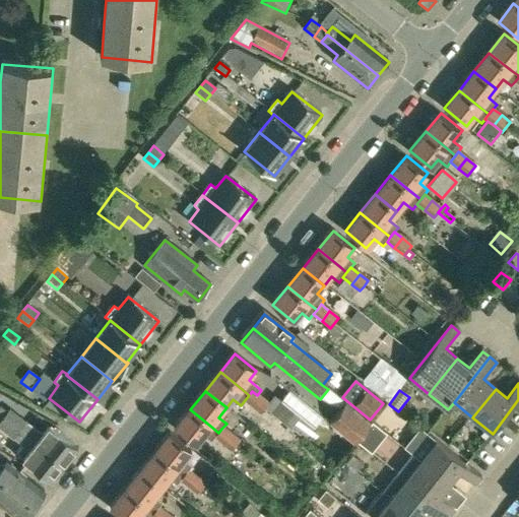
[(249,395),(244,401),(253,408),(261,398),(257,395),(252,391),(249,395)]
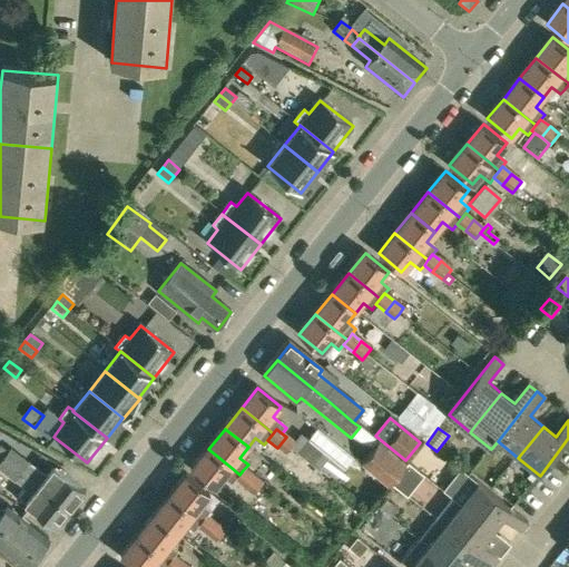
[(295,443),(291,449),(335,485),(355,460),(317,430),(308,441),(302,436),(295,443)]
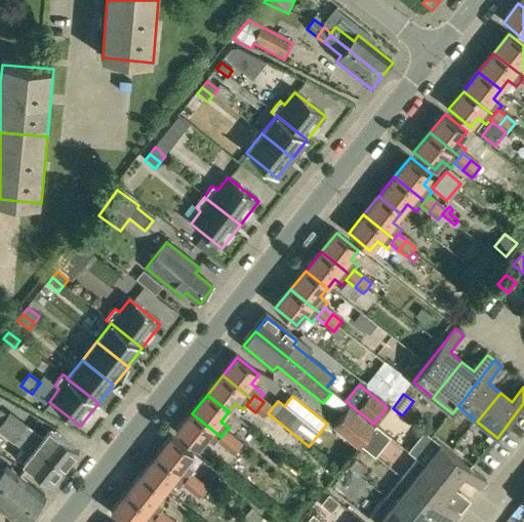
[(264,402),(255,412),(264,418),(268,413),(272,408),(264,402)]
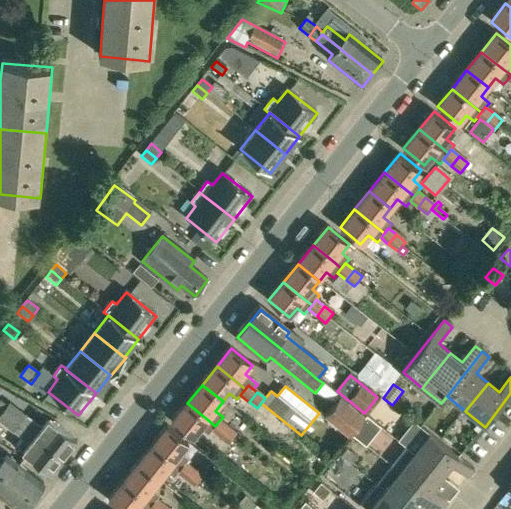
[(360,416),(338,399),(322,420),(344,437),(360,416)]
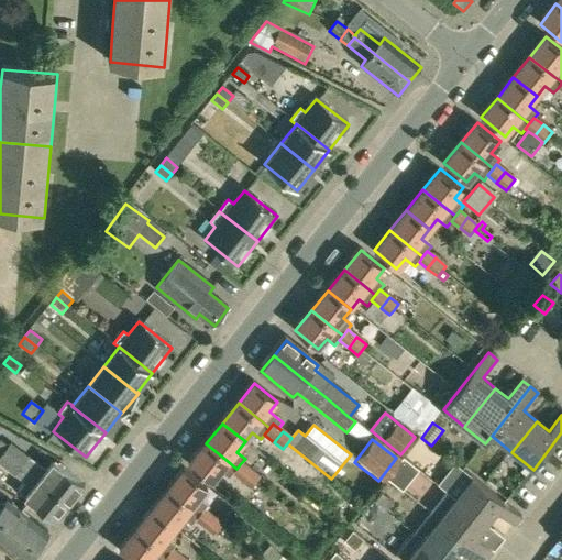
[(206,443),(189,464),(212,483),(220,473),(228,480),(232,474),(232,473),(237,469),(229,462),(206,443)]
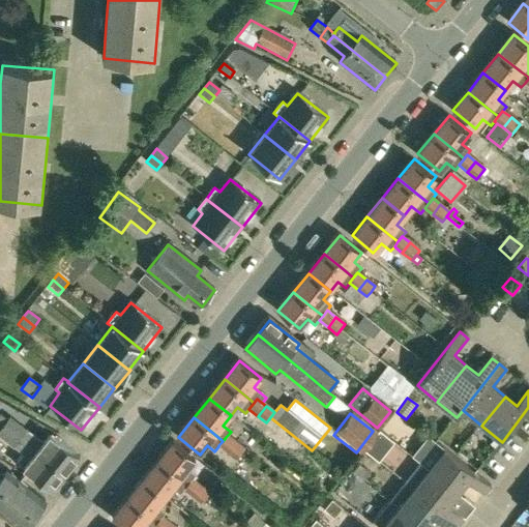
[(11,418),(3,428),(66,476),(80,459),(50,436),(43,444),(11,418)]
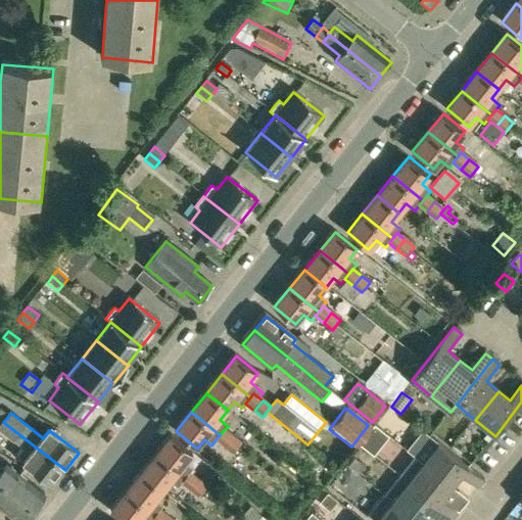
[(53,485),(65,470),(3,422),(0,426),(0,431),(14,442),(15,441),(24,448),(16,457),(53,485)]
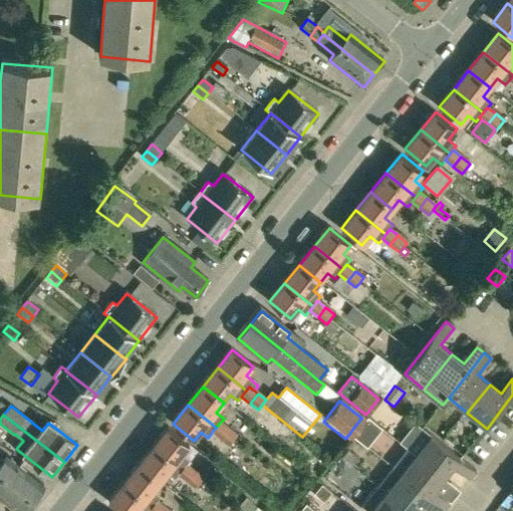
[(368,419),(353,438),(367,449),(382,430),(368,419)]
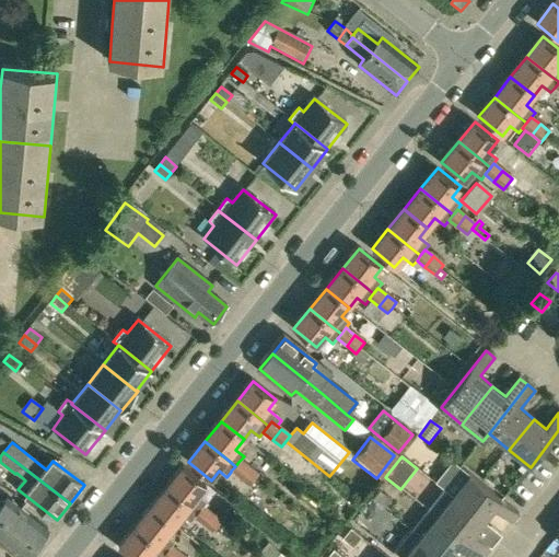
[(231,471),(231,472),(241,479),(249,468),(240,461),(239,462),(235,466),(231,471)]
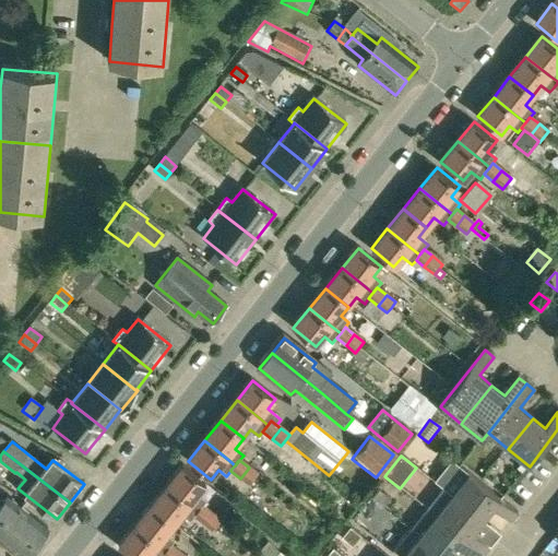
[(183,466),(167,487),(190,505),(199,511),(203,507),(206,503),(198,495),(206,485),(183,466)]
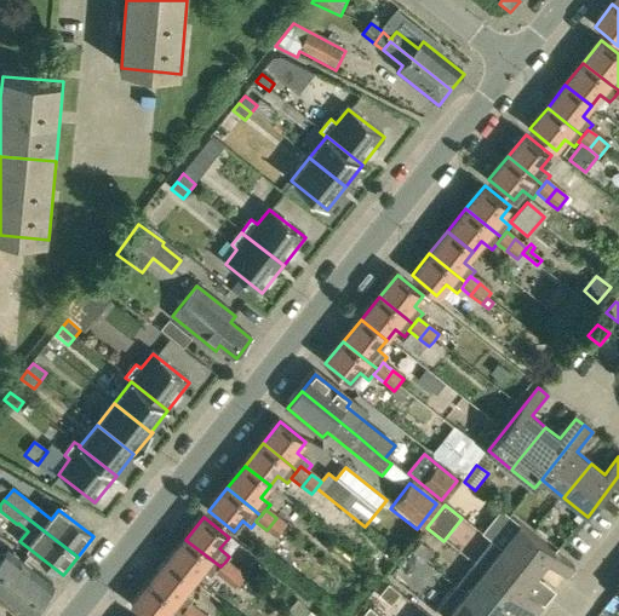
[(276,518),(267,530),(276,539),(286,527),(276,518)]
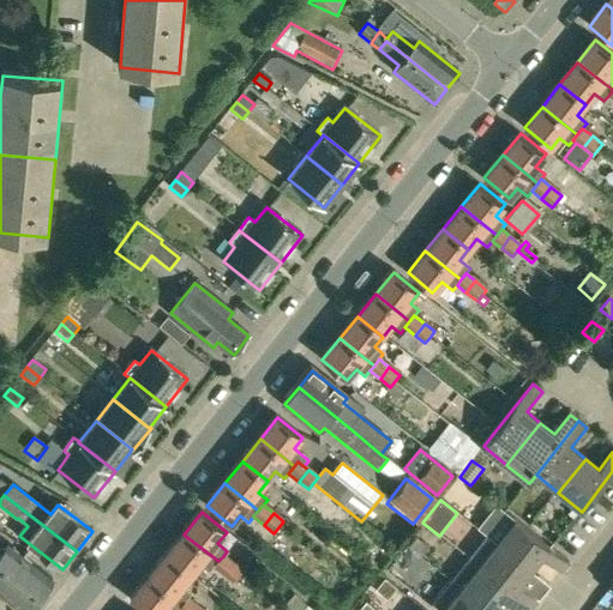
[(569,563),(552,549),(516,520),(497,544),(532,571),(542,557),(562,572),(569,563)]
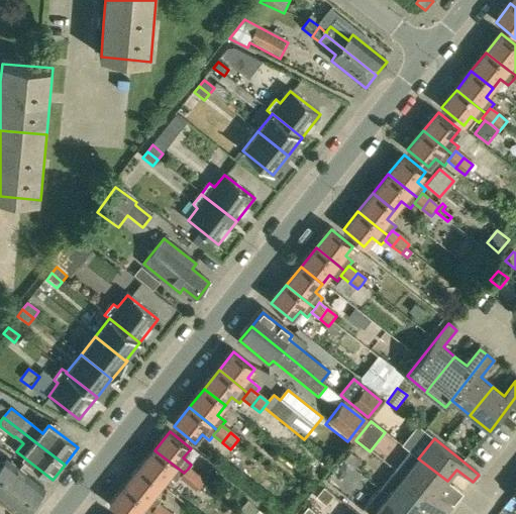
[(155,450),(140,469),(162,486),(169,477),(176,483),(180,479),(184,473),(176,467),(155,450)]
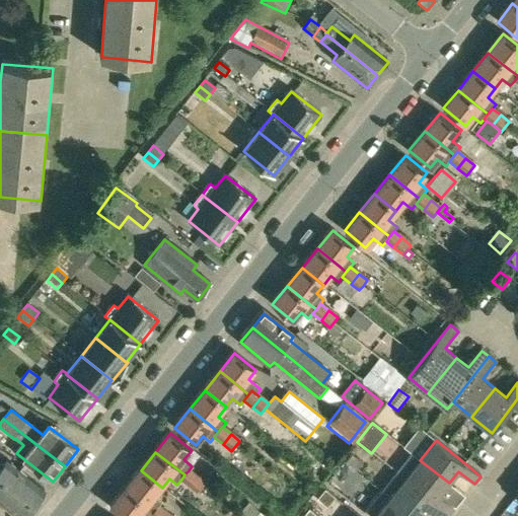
[(353,456),(347,463),(356,472),(362,465),(353,456)]
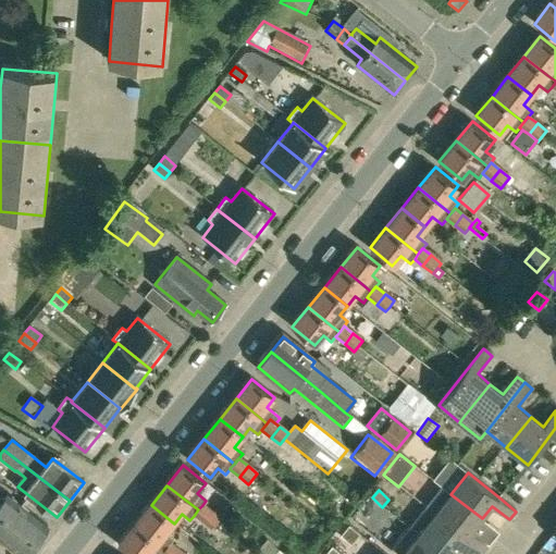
[(451,494),(434,515),(482,553),(484,553),(490,546),(471,531),(482,518),(451,494)]
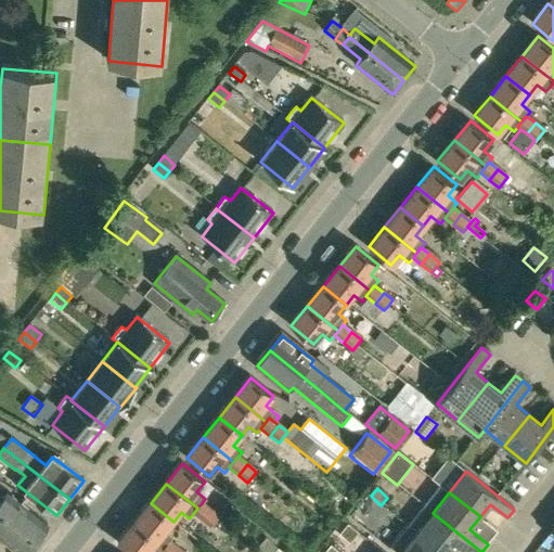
[(0,513),(37,540),(49,525),(9,493),(3,500),(0,497),(0,513)]
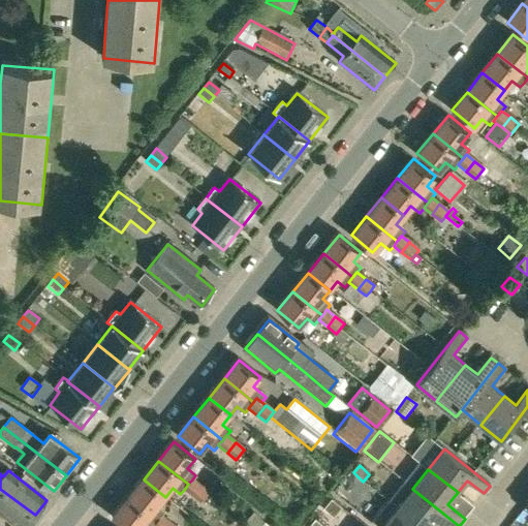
[(144,480),(128,499),(150,516),(157,522),(161,517),(165,513),(157,506),(165,497),(144,480)]
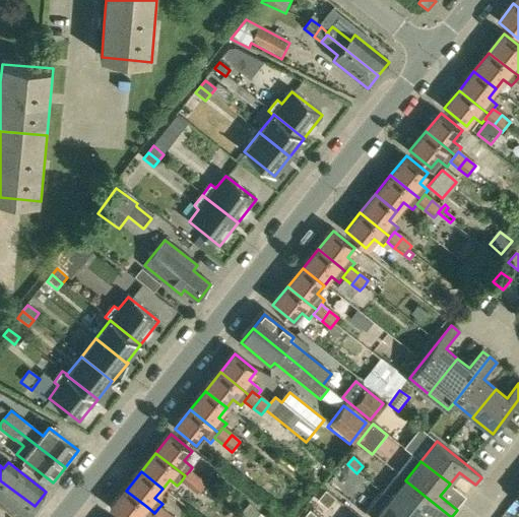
[(189,471),(181,481),(189,488),(197,477),(189,471)]
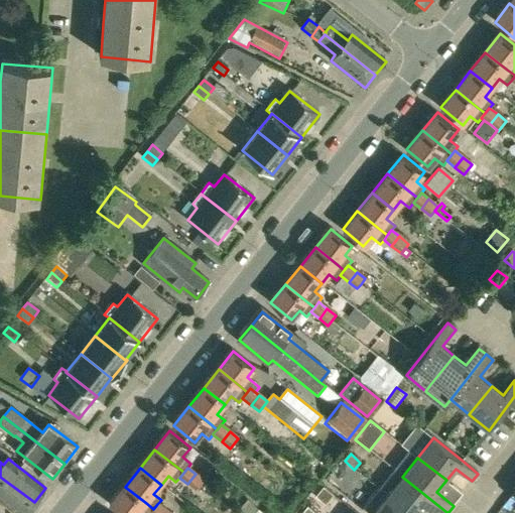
[(196,474),(187,484),(196,491),(204,481),(196,474)]
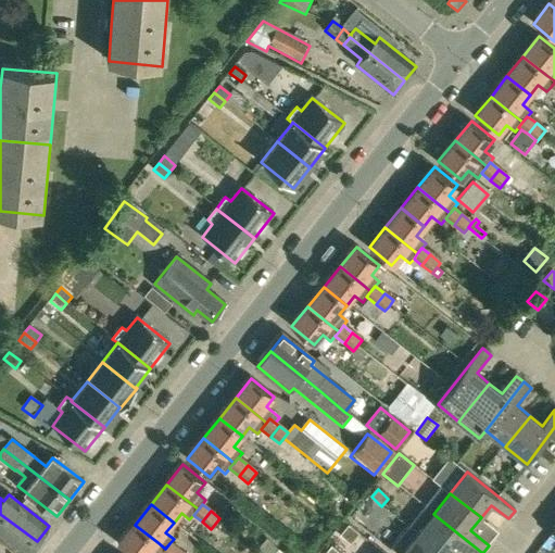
[(0,537),(19,552),(28,552),(37,541),(0,514),(0,537)]
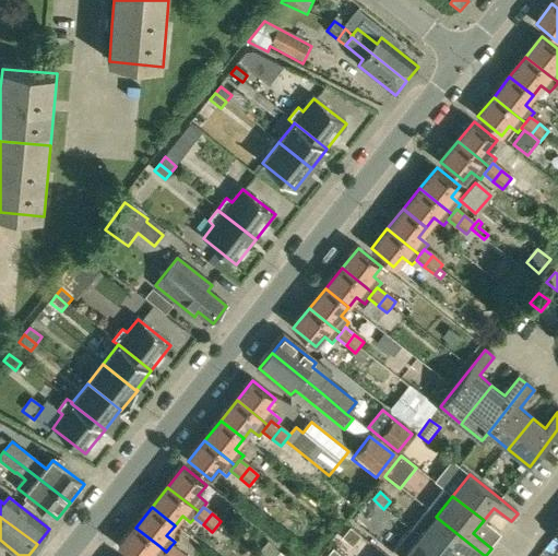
[(436,517),(419,537),(441,555),(455,555),(461,549),(469,555),(484,555),(436,517)]
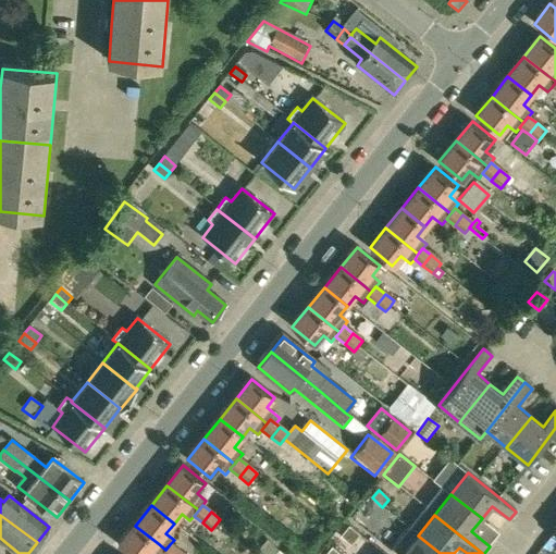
[(135,526),(119,545),(128,553),(163,553),(165,550),(158,543),(135,526)]
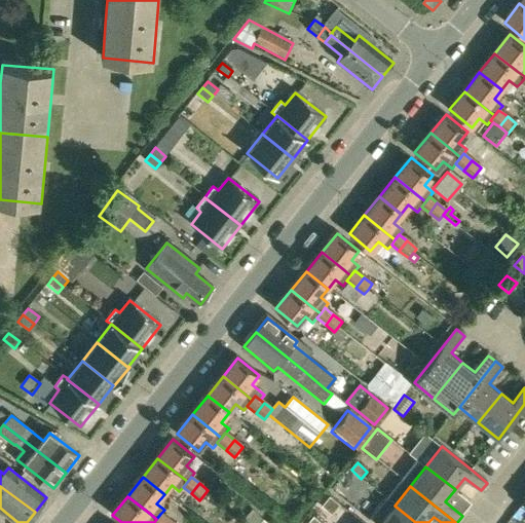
[(322,508),(331,515),(339,506),(329,497),(322,508)]
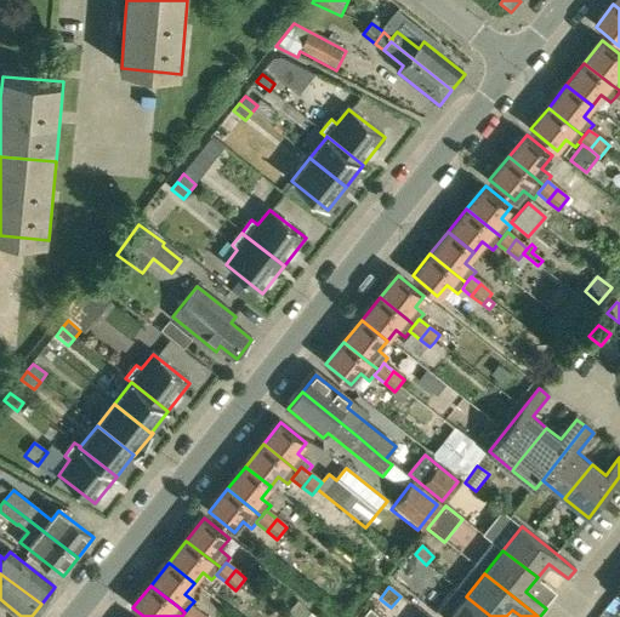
[(490,616),(466,596),(450,616),(490,616)]
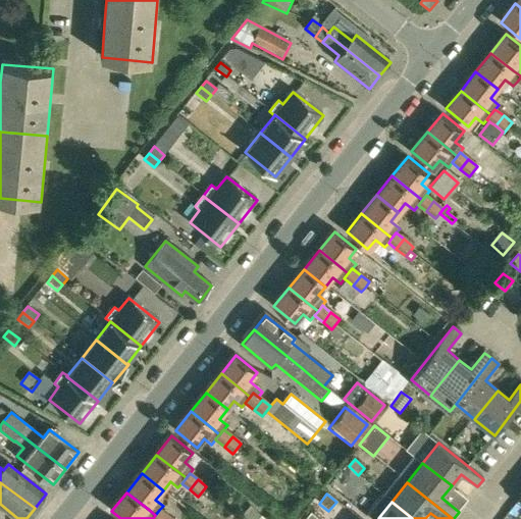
[(251,508),(242,518),(260,518),(261,517),(251,508)]
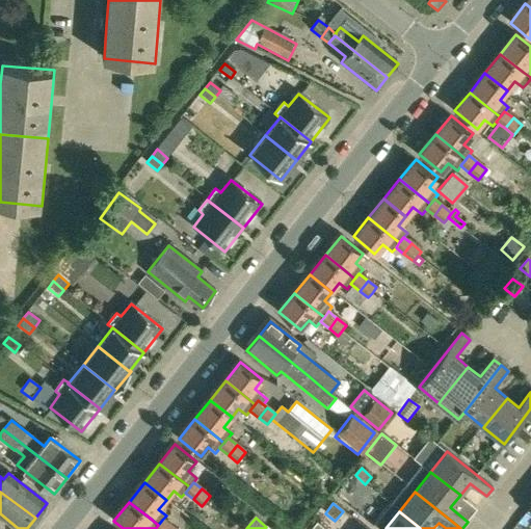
[(158,525),(156,528),(169,528),(170,527),(162,520),(158,525)]
